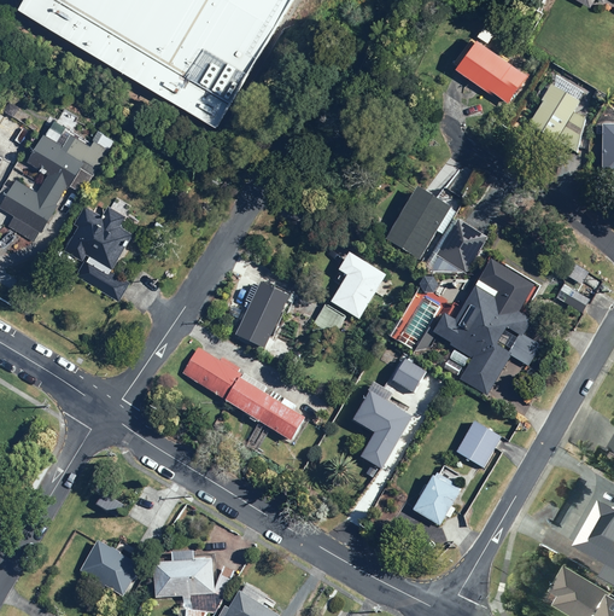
[(27,0),(24,6),(221,125),(296,0),(27,0)]
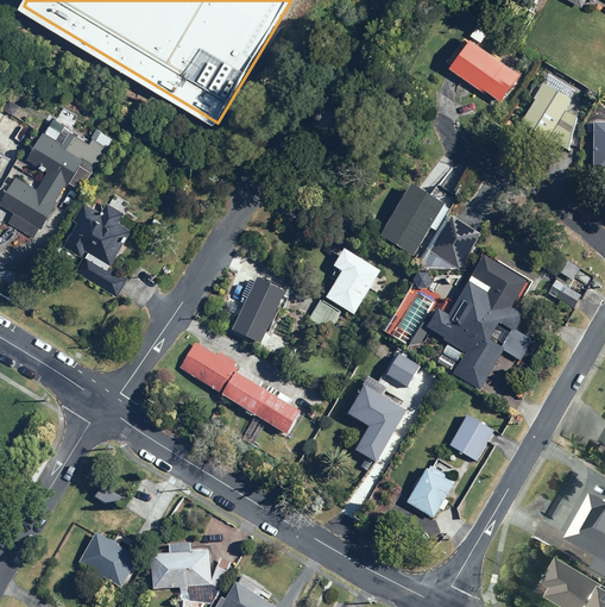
[(474,25),(470,33),(479,39),(485,31),(474,25)]
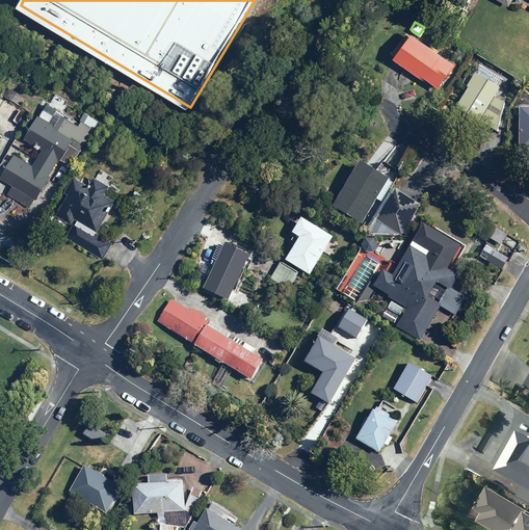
[(394,57),(437,89),(455,64),(412,33),(394,57)]
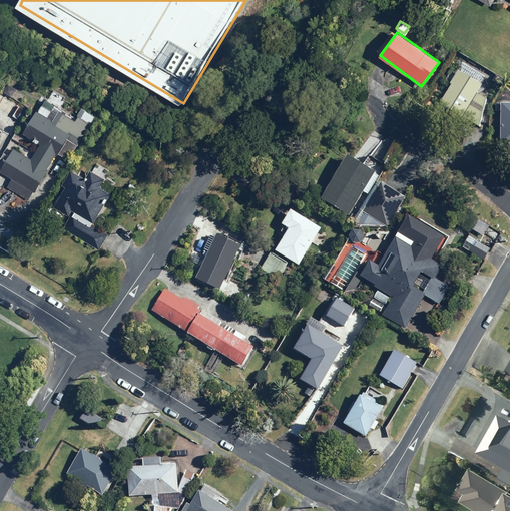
[(450,81),(450,82),(451,83),(439,103),(477,126),(485,98),(476,92),(481,84),(479,83),(483,75),(462,62),(456,71),(453,69),(447,79),(450,81)]
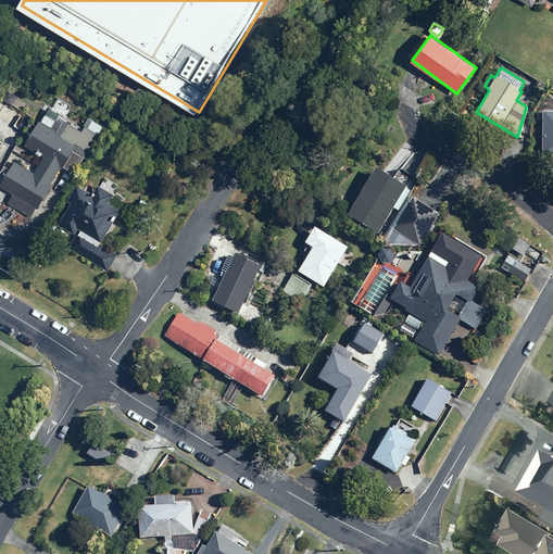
[(12,192),(7,201),(29,215),(35,206),(37,208),(51,183),(50,181),(60,165),(61,166),(62,165),(74,172),(102,124),(88,115),(80,128),(67,121),(66,123),(57,116),(59,111),(42,101),(37,110),(42,113),(24,143),(42,154),(33,171),(14,160),(9,168),(2,164),(0,168),(0,181),(1,183),(0,184),(0,186),(12,192)]
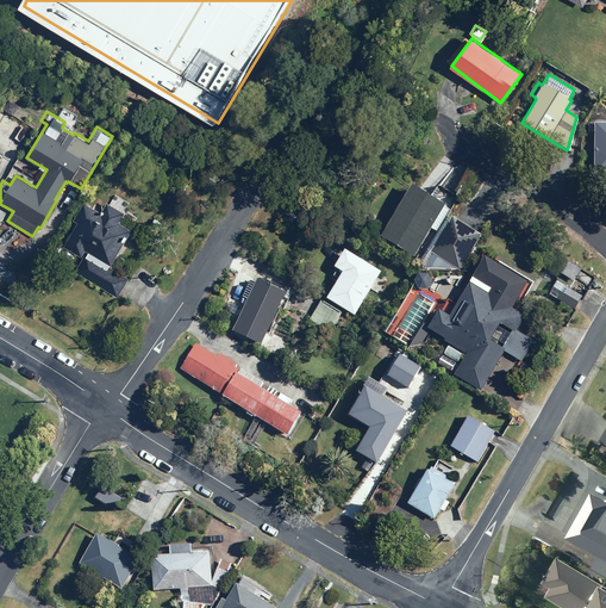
[(605,122),(594,123),(594,172),(605,172),(605,122)]
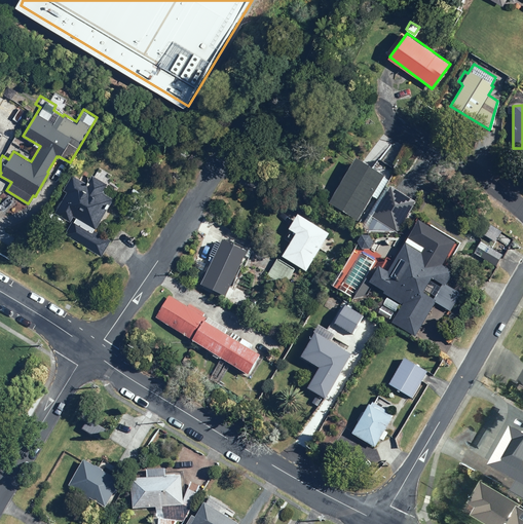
[(358,159),(331,204),(357,220),(384,176),(358,159)]
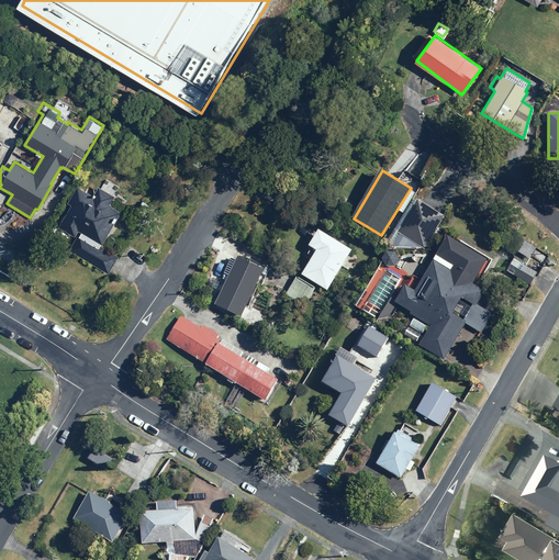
[(77,235),(68,248),(107,272),(118,255),(99,244),(100,242),(102,243),(121,211),(109,203),(113,196),(98,186),(92,194),(77,185),(67,201),(71,203),(58,225),(75,235),(78,228),(81,231),(78,236),(77,235)]
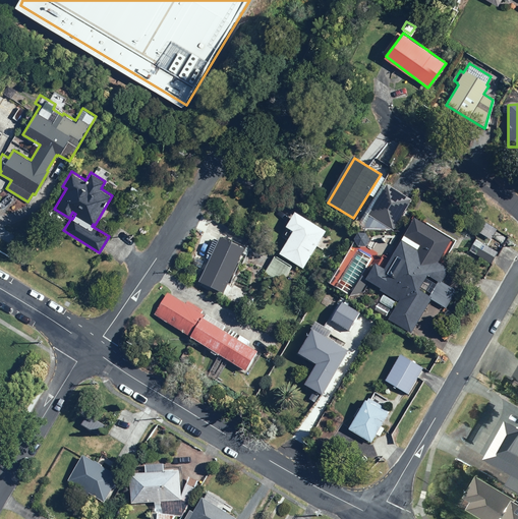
[(387,184),(367,214),(391,229),(410,199),(387,184)]
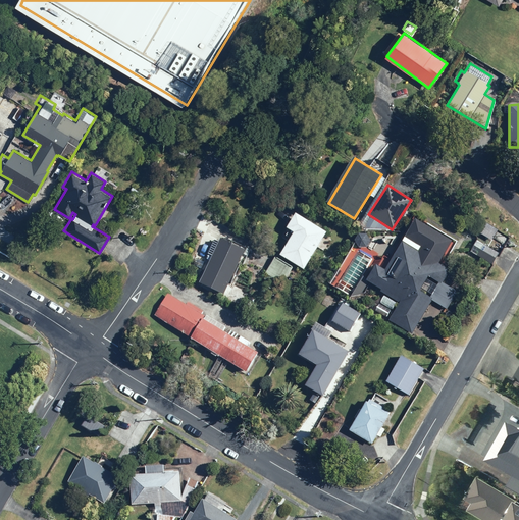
[(295,232),(280,255),(304,269),(326,232),(297,214),(288,228),(295,232)]
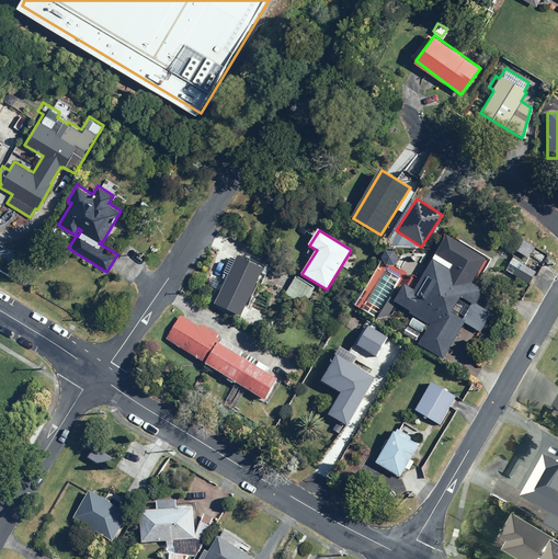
[(525,265),(536,249),(515,236),(504,252),(511,257),(504,269),(527,284),(535,272),(525,265)]
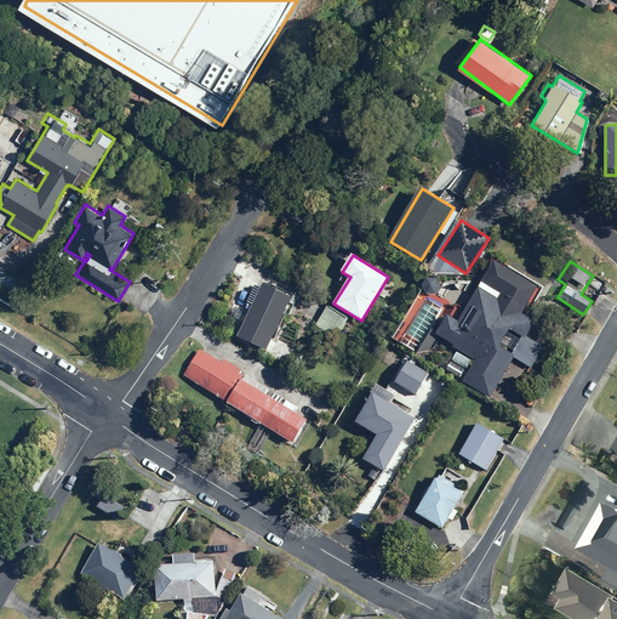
[(252,304),(236,336),(267,351),(292,296),(262,282),(260,287),(255,284),(246,301),(252,304)]
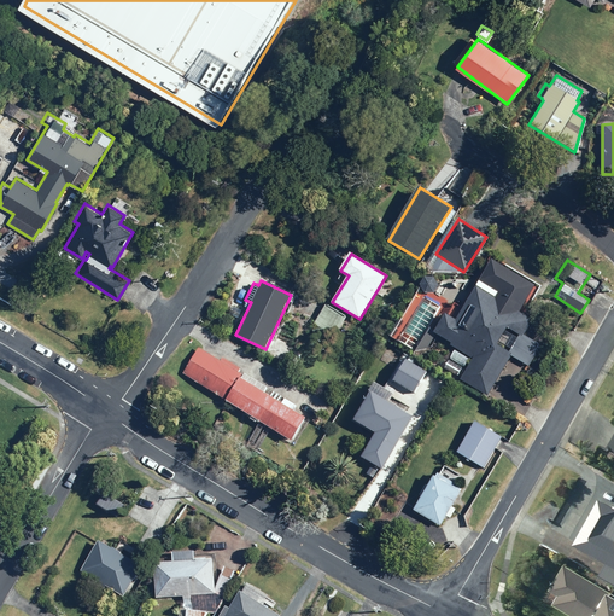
[(421,285),(389,335),(410,349),(443,300),(421,285)]
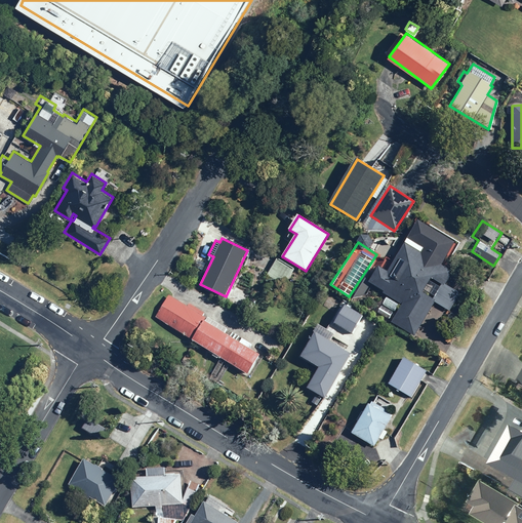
[(369,283),(383,291),(382,293),(401,304),(391,322),(414,335),(434,302),(448,310),(458,292),(444,284),(452,271),(440,265),(445,256),(425,244),(419,252),(404,243),(388,272),(378,267),(369,283)]
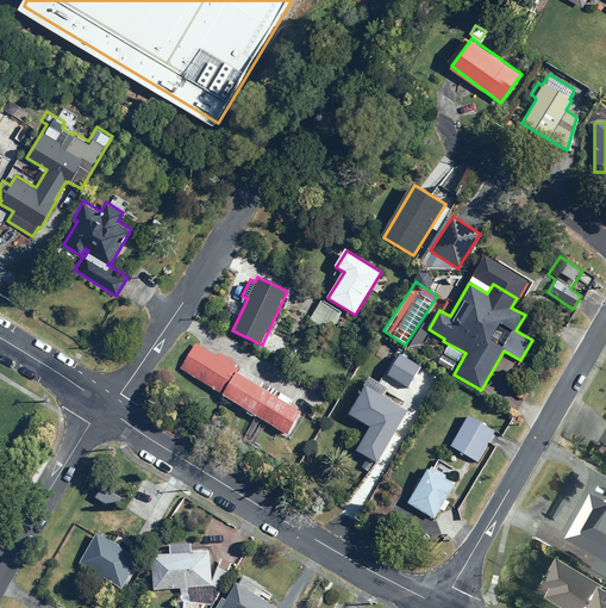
[(319,301),(308,318),(329,330),(339,312),(319,301)]
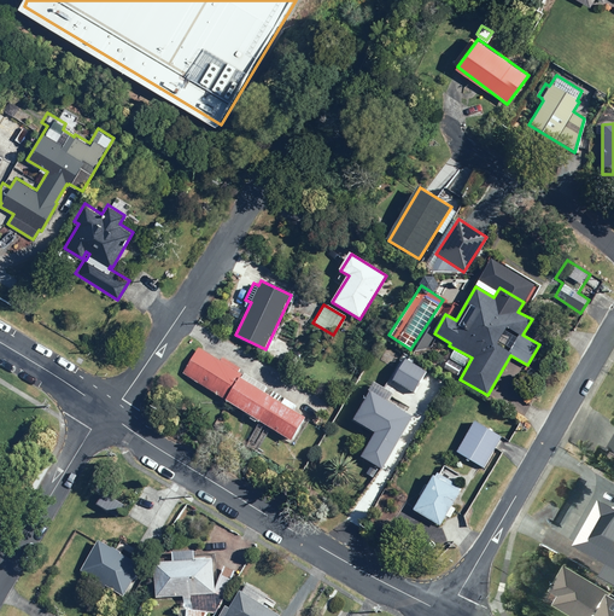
[(244,376),(238,372),(240,368),(221,356),(220,360),(198,347),(182,373),(227,401),(241,378),(244,376)]
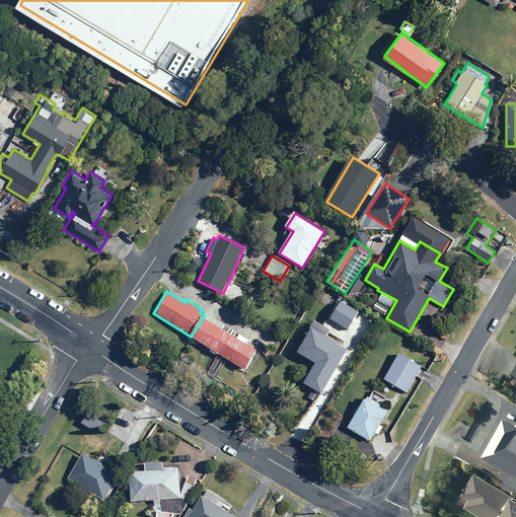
[(355,312),(350,321),(355,324),(349,337),(360,343),(372,321),(355,312)]
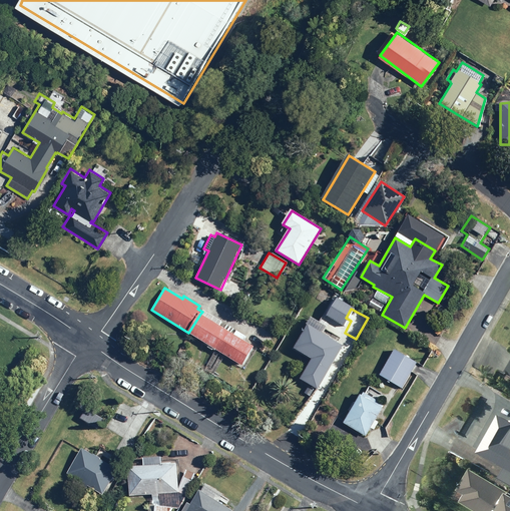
[(200,314),(188,333),(213,349),(225,330),(200,314)]
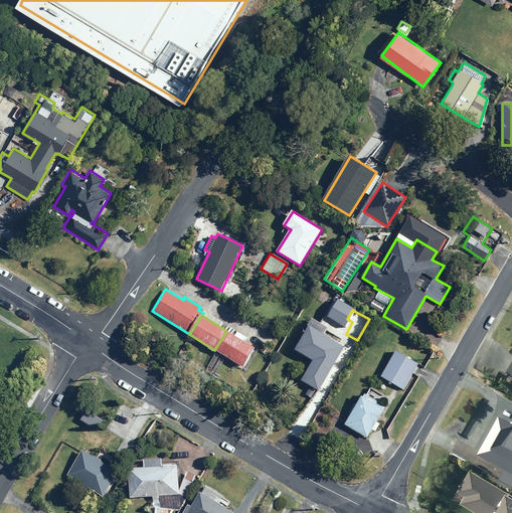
[(313,361),(302,381),(319,390),(344,346),(310,327),(296,351),(313,361)]
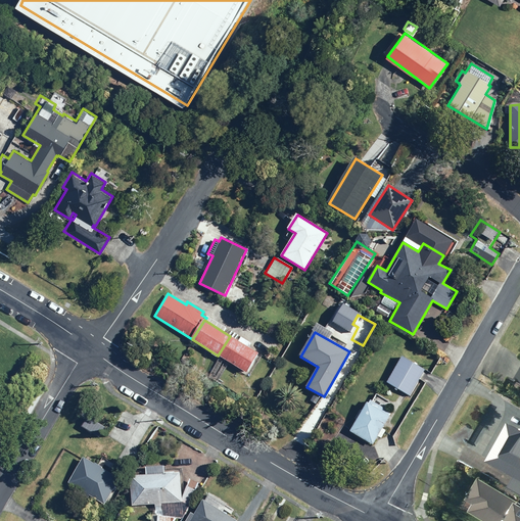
[(218,356),(247,374),(260,354),(247,347),(250,343),(241,338),(239,341),(230,336),(218,356)]
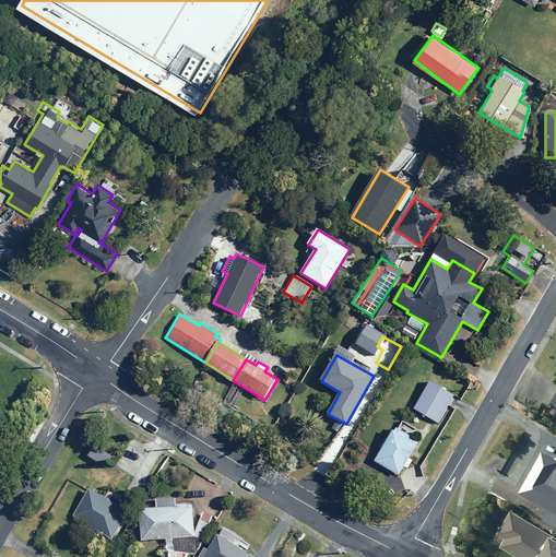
[(429,380),(412,407),(437,423),(453,395),(429,380)]
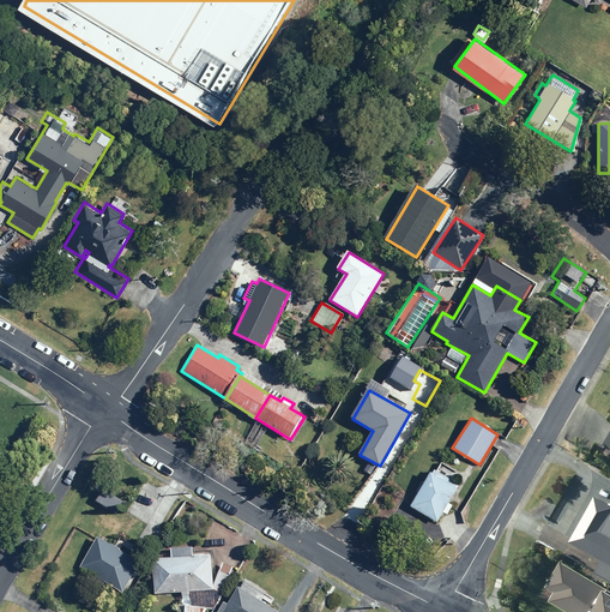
[(454,487),(457,484),(434,471),(432,474),(430,473),(411,507),(436,522),(438,521),(442,513),(446,514),(451,508),(447,505),(457,489),(454,487)]
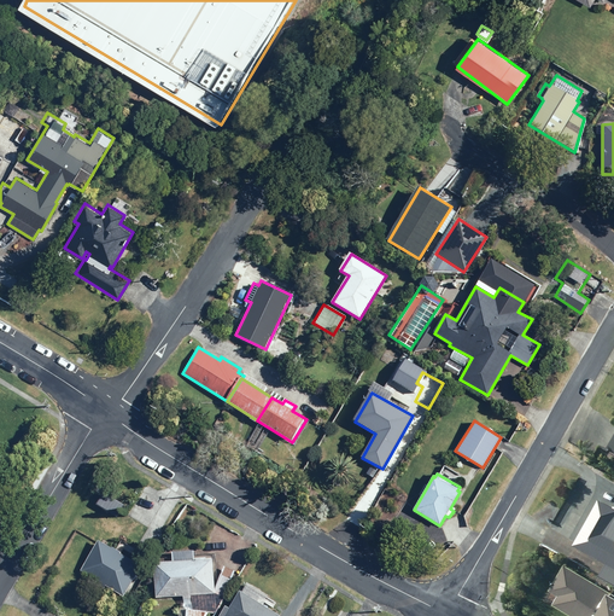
[(613,503),(598,495),(573,541),(606,559),(597,573),(613,581),(613,503)]
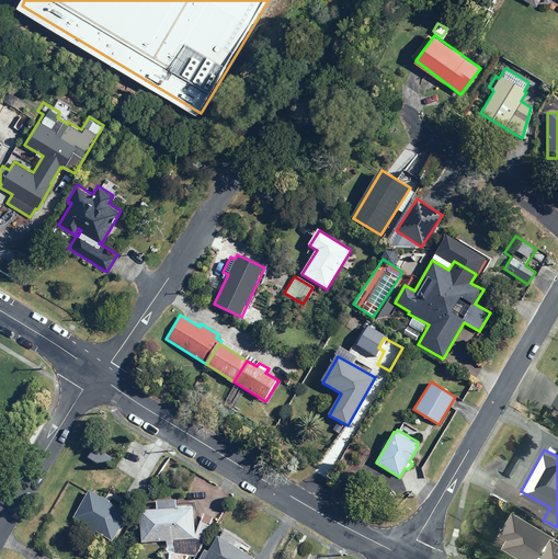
[(72,514),(89,524),(87,527),(93,532),(95,528),(112,538),(128,511),(109,499),(110,498),(102,493),(102,494),(89,487),(72,514)]
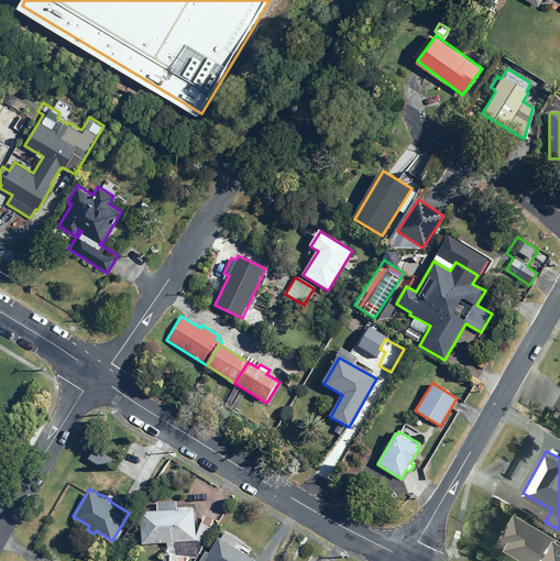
[(141,508),(143,541),(166,540),(166,547),(164,547),(164,552),(165,552),(165,560),(184,560),(187,556),(196,556),(212,517),(204,513),(195,534),(194,506),(177,506),(176,498),(157,499),(157,508),(141,508)]
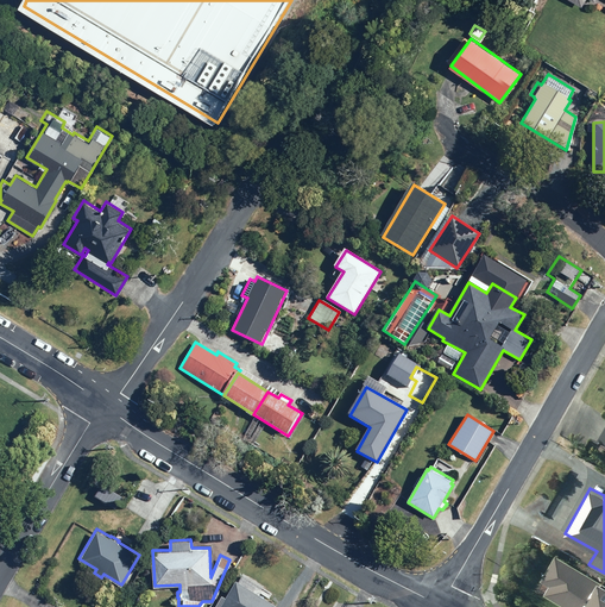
[(527,544),(521,554),(528,558),(534,549),(527,544)]
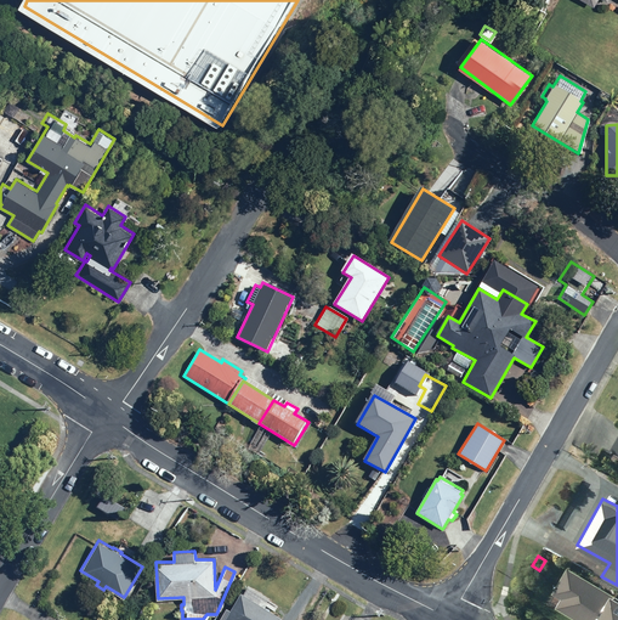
[(556,604),(555,606),(579,619),(596,619),(613,592),(567,565),(551,591),(553,591),(548,599),(556,604)]
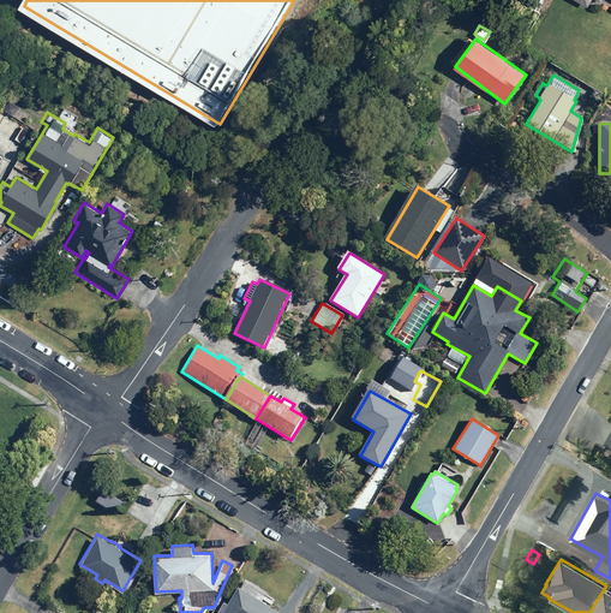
[(277,612),(279,609),(261,599),(267,589),(246,577),(241,585),(239,584),(227,603),(223,601),(216,612),(277,612)]
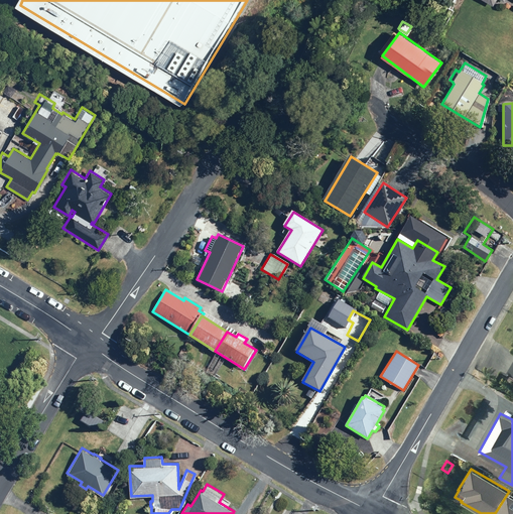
[(512,513),(512,492),(509,490),(509,491),(495,513),(512,513)]
